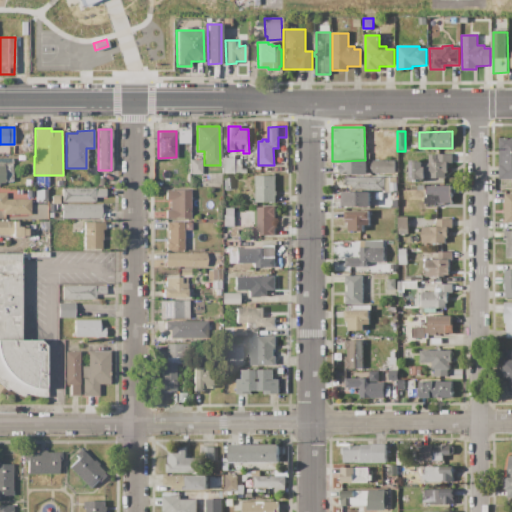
[(498,138),(511,138),(511,178),(498,178),(498,138)]
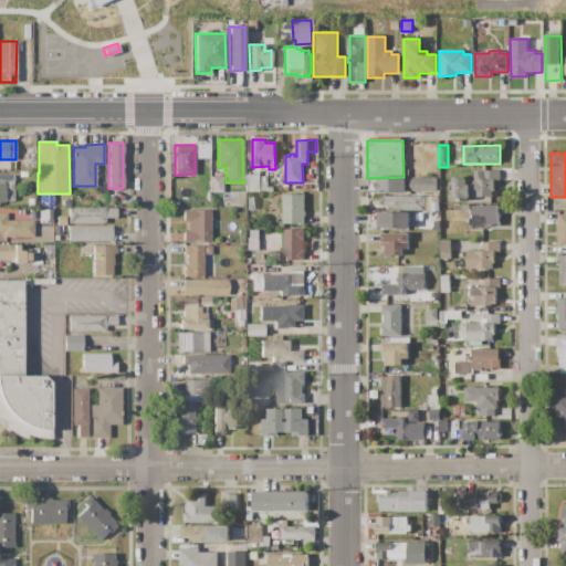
[(453,177),(460,177),(460,179),(474,179),(474,171),(501,171),(501,180),(495,180),(495,185),(494,185),(494,191),(492,191),(492,197),(469,198),(469,200),(463,200),(462,202),(459,202),(458,200),(453,200),(453,177)]
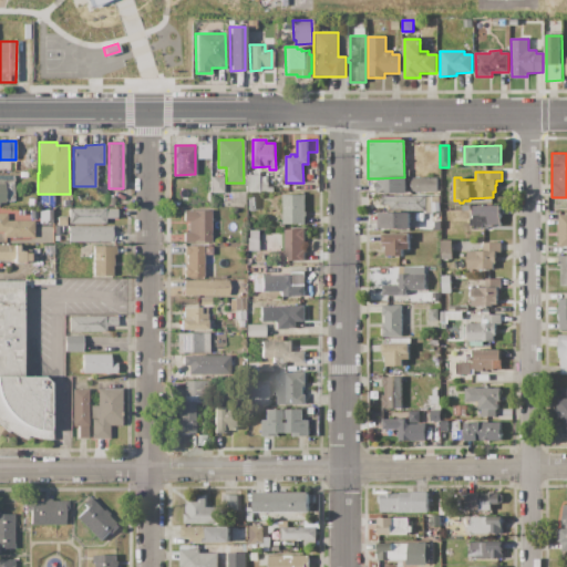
[(0,203),(0,175),(14,175),(14,203),(0,203)]
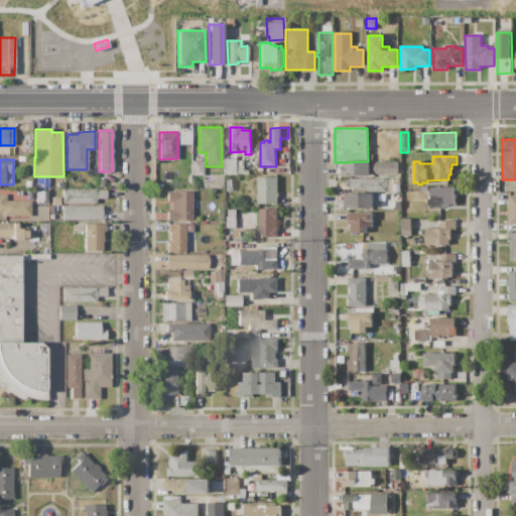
[(224,159),(238,159),(238,161),(244,161),(244,171),(249,171),(249,175),(224,175),(224,159)]
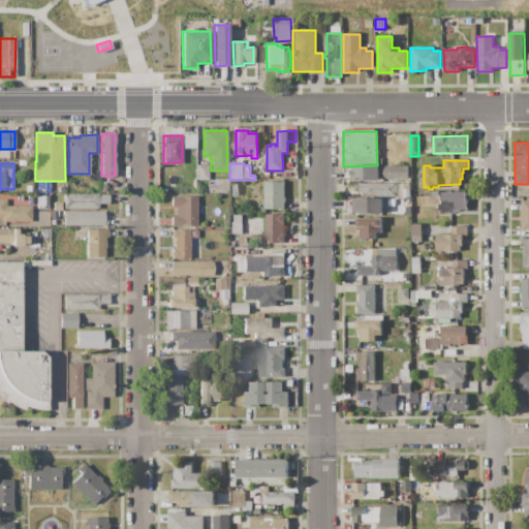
[(196,179),(196,165),(210,165),(210,179),(196,179)]
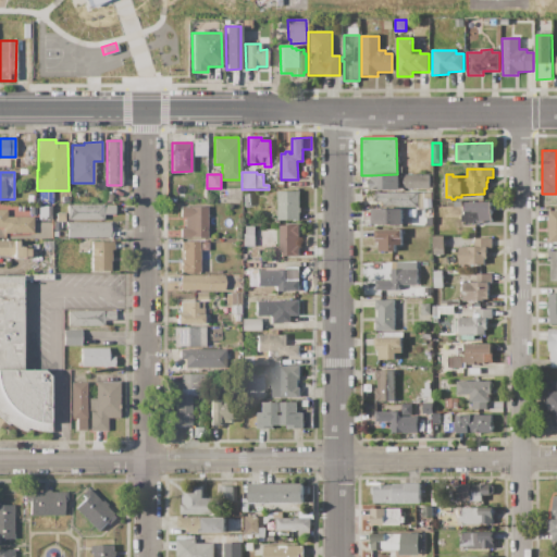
[(397,174),(399,174),(399,190),(373,190),(373,189),(371,189),(370,180),(372,180),(372,175),(397,174)]
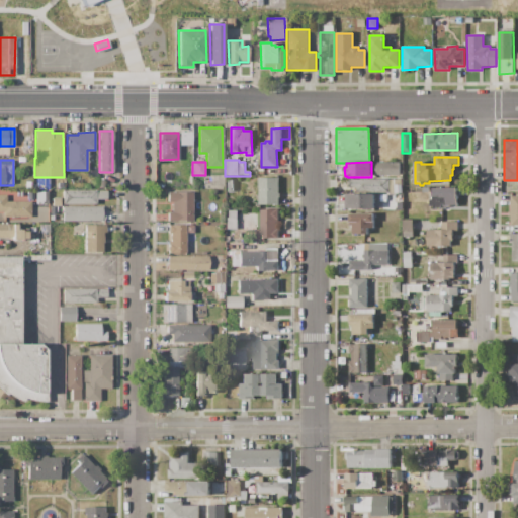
[(375,163),(400,163),(400,175),(375,175),(375,163)]
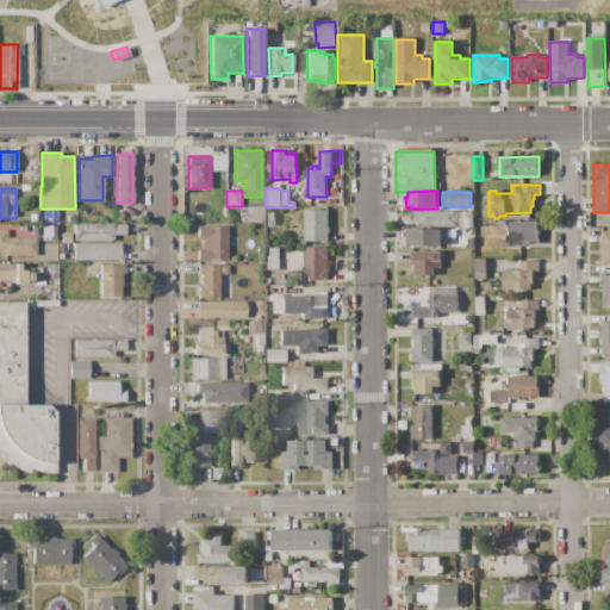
[(304,241),(304,210),(328,210),(329,241),(304,241)]
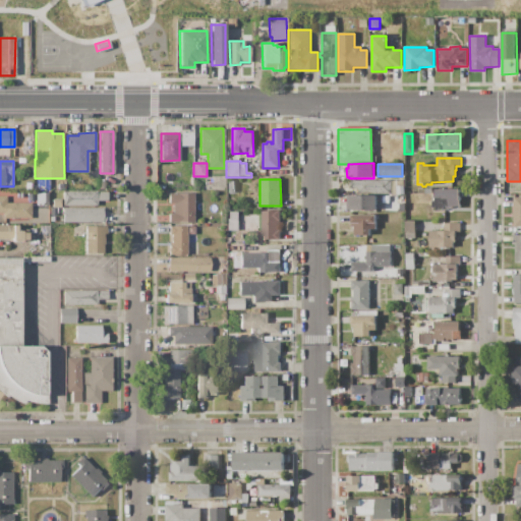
[(350,181),(404,180),(404,195),(392,195),(392,194),(350,194),(350,181)]
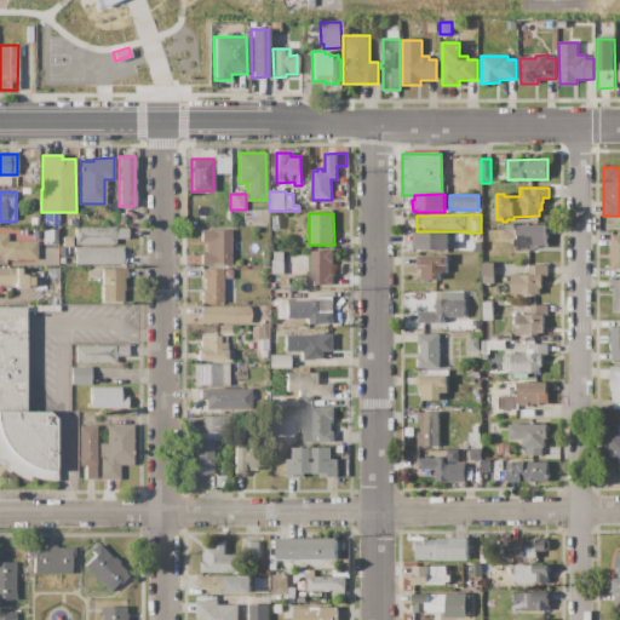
[(517,227),(547,225),(547,247),(533,247),(533,250),(517,250),(517,247),(514,247),(514,240),(517,240),(517,227)]
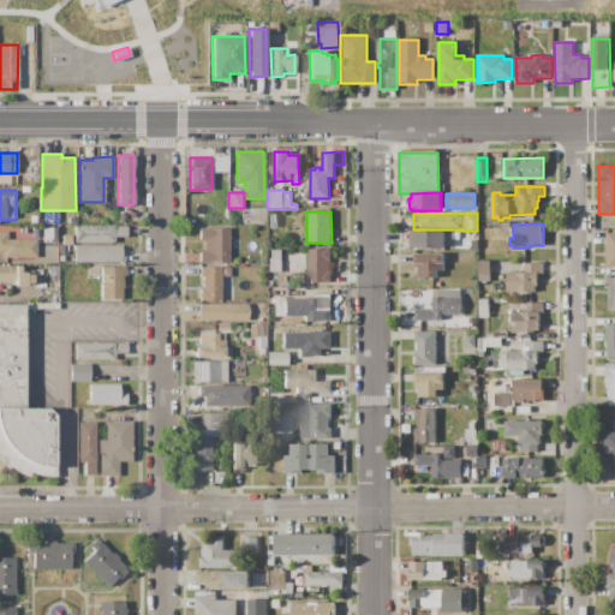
[(75,226),(126,225),(126,237),(113,237),(113,243),(75,244),(75,226)]
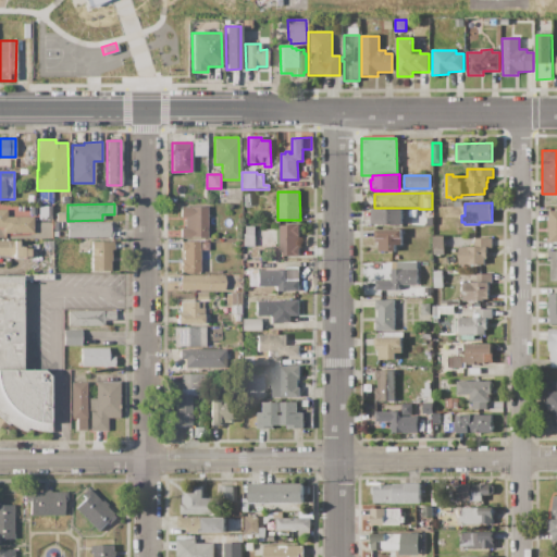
[(181,238),(180,227),(184,227),(184,217),(180,217),(180,207),(207,206),(207,238),(181,238)]
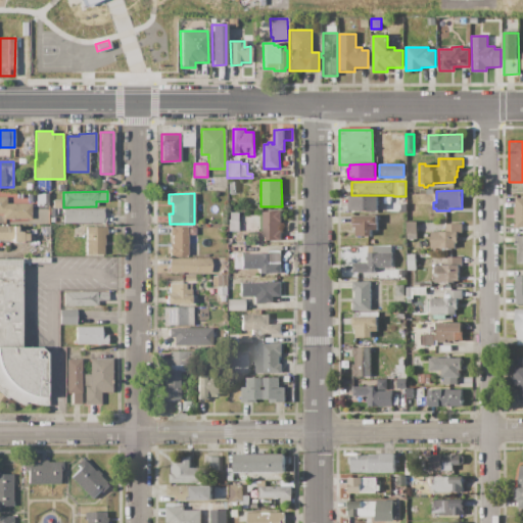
[(0,196),(7,196),(7,203),(31,203),(31,220),(3,220),(3,214),(0,214),(0,196)]
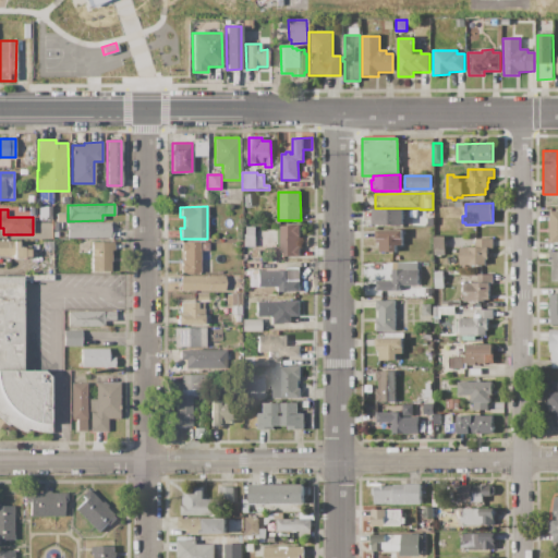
[(373,209),(403,209),(403,226),(373,226),(373,209)]
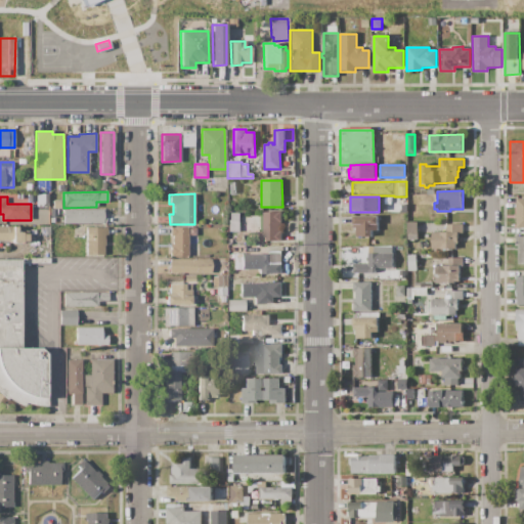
[(516,199),(523,199),(523,227),(517,228),(516,219),(515,219),(515,215),(516,215),(516,199)]
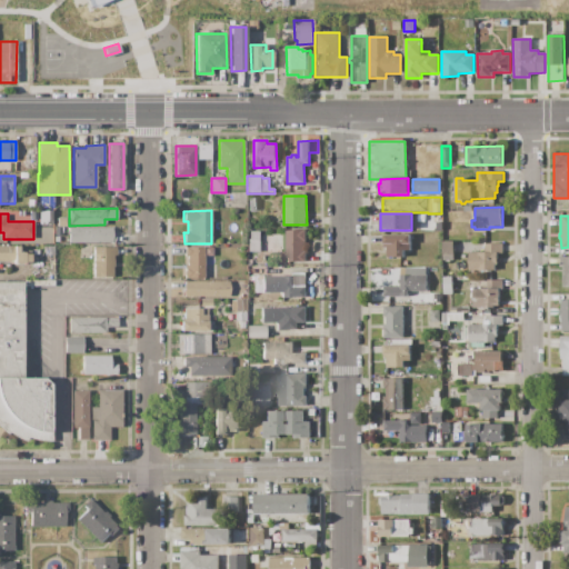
[(70,242),(70,227),(112,227),(112,235),(115,235),(115,241),(70,242)]
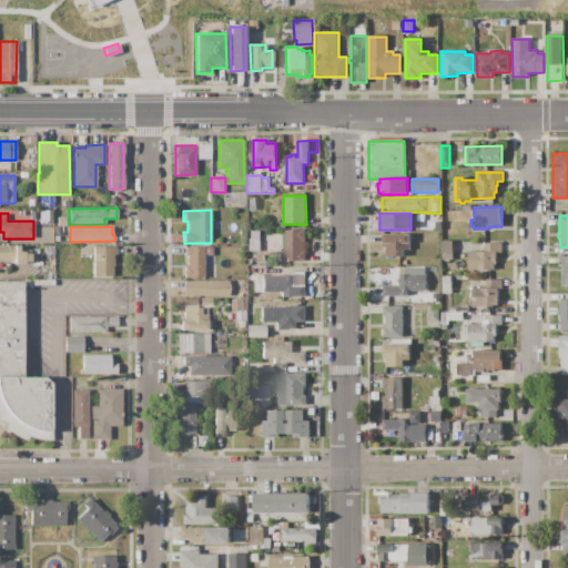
[(305,261),(285,261),(285,230),(304,230),(305,261)]
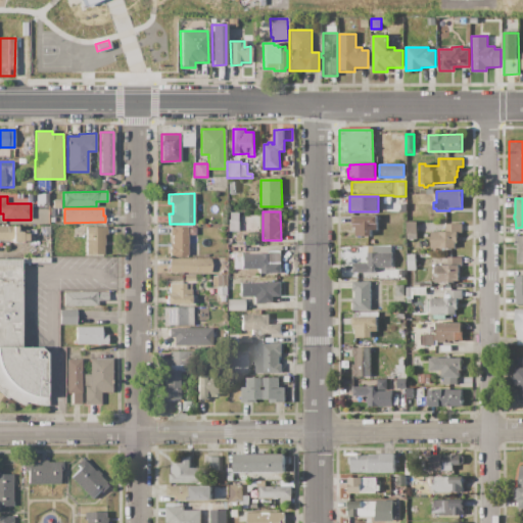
[(228,231),(228,221),(229,221),(229,212),(238,212),(238,231),(228,231)]
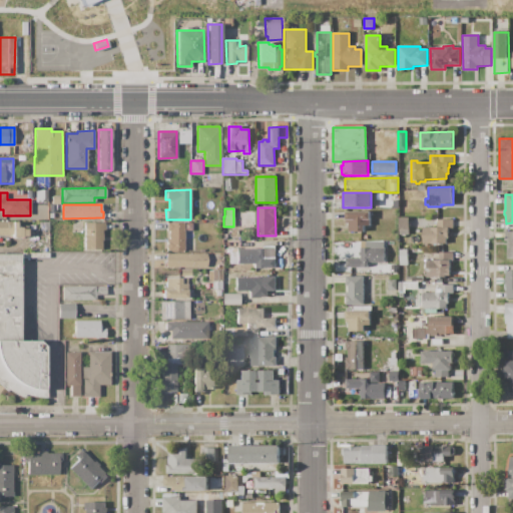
[(346,212),(370,211),(370,225),(364,225),(364,232),(349,232),(349,222),(346,222),(346,212)]
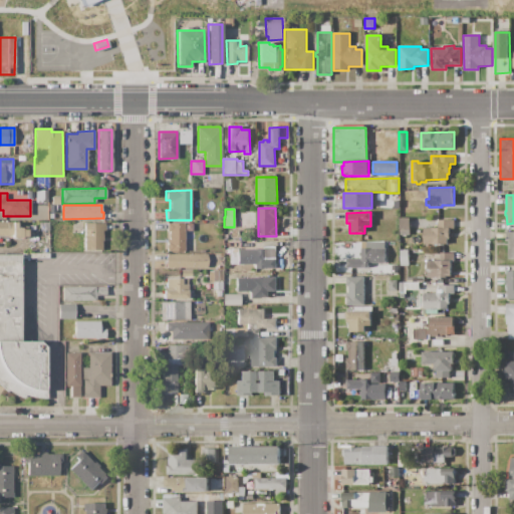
[(424,244),(423,229),(438,228),(438,220),(454,220),(454,229),(449,229),(449,234),(452,234),(452,237),(449,237),(449,239),(448,239),(448,244),(424,244)]
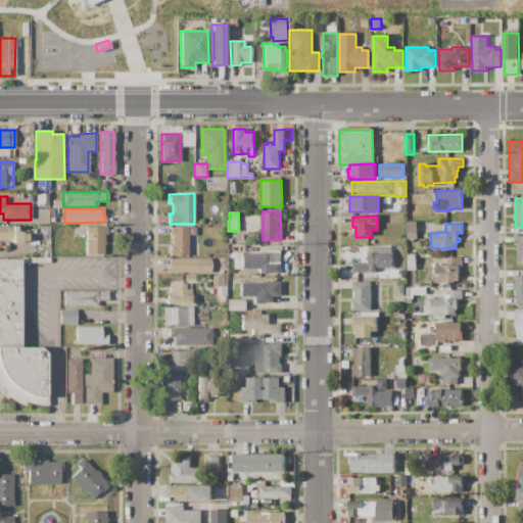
[(0,226),(11,226),(11,238),(0,238),(0,226)]
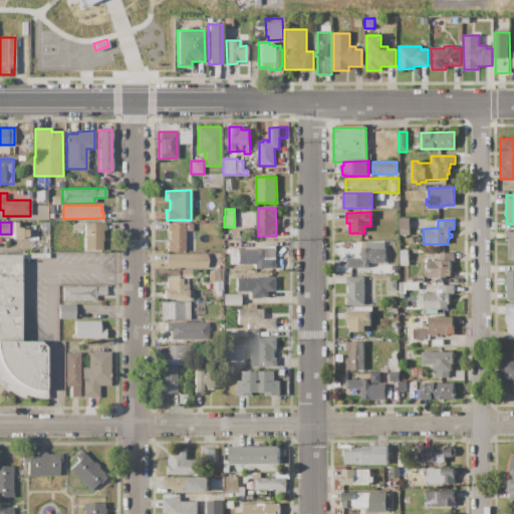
[(12,222),(17,222),(17,227),(22,227),(22,229),(26,229),(27,239),(13,240),(12,222)]
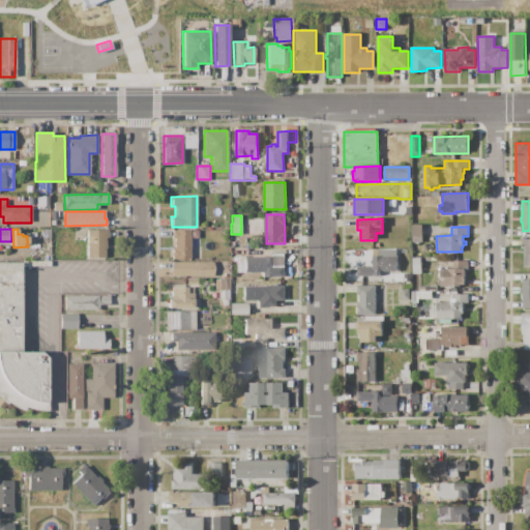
[(87,258),(87,230),(108,230),(108,237),(106,237),(106,258),(87,258)]
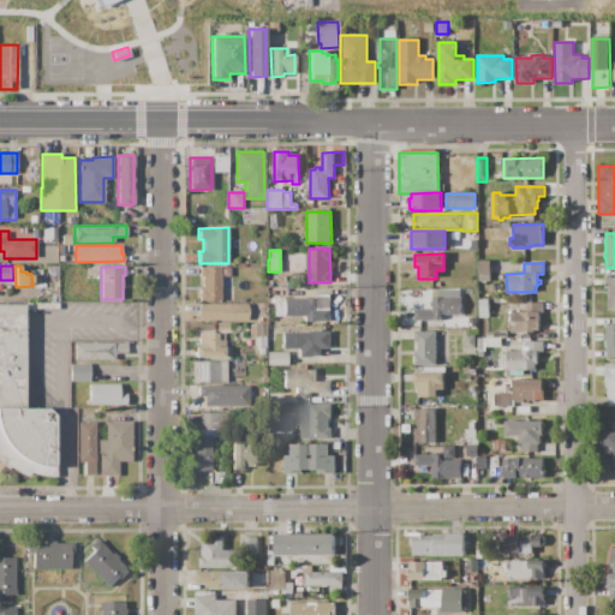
[(220,267),(220,300),(199,300),(199,286),(202,286),(202,278),(198,278),(198,267),(220,267)]
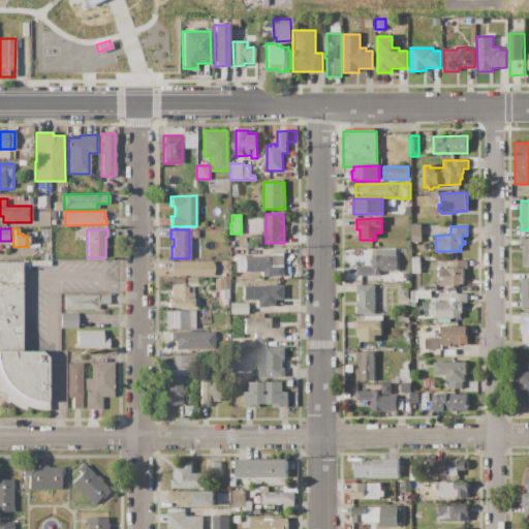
[(528,239),(528,267),(524,267),(523,249),(520,249),(520,239),(528,239)]
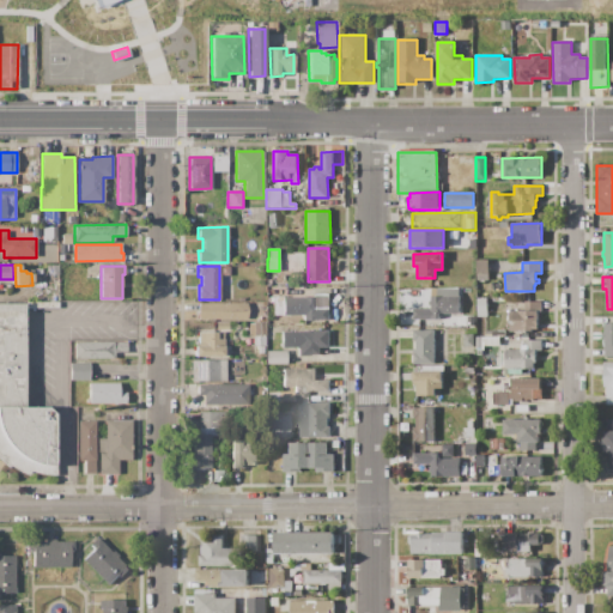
[(413,320),(413,309),(431,309),(431,307),(429,307),(429,301),(431,301),(431,297),(437,297),(437,289),(460,289),(460,314),(438,315),(438,320),(413,320)]
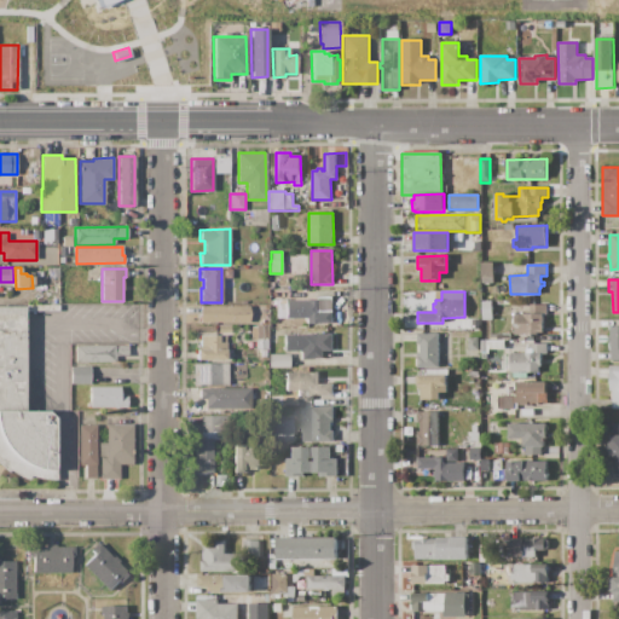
[(285,300),(317,300),(317,313),(331,313),(333,324),(306,324),(306,318),(285,318),(285,300)]
